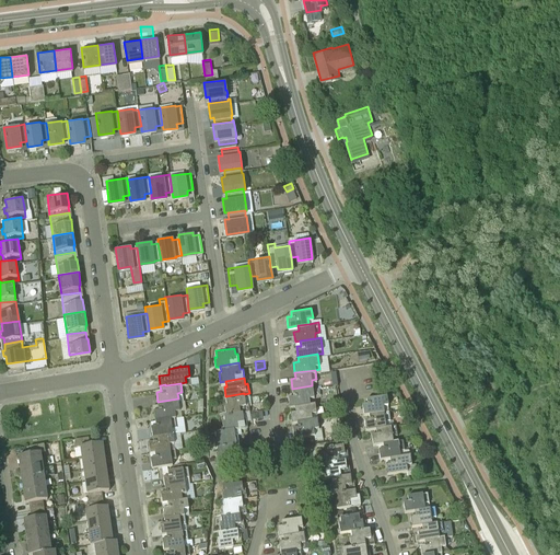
[(310,402),(310,401),(308,395),(314,395),(312,385),(292,389),(293,394),(288,394),(289,405),(294,404),(310,402)]
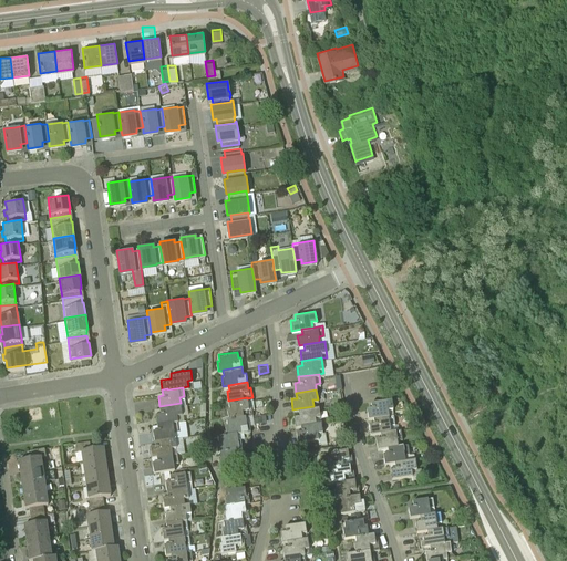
[(227,406),(228,416),(245,414),(253,413),(250,403),(248,404),(247,398),(247,397),(228,401),(229,406),(227,406)]
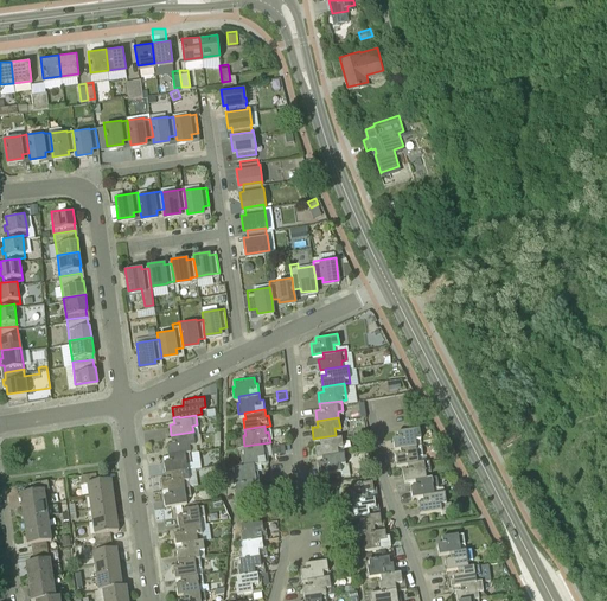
[(416,442),(415,436),(420,435),(419,426),(397,428),(397,434),(393,435),(394,446),(400,446),(400,445),(416,442)]
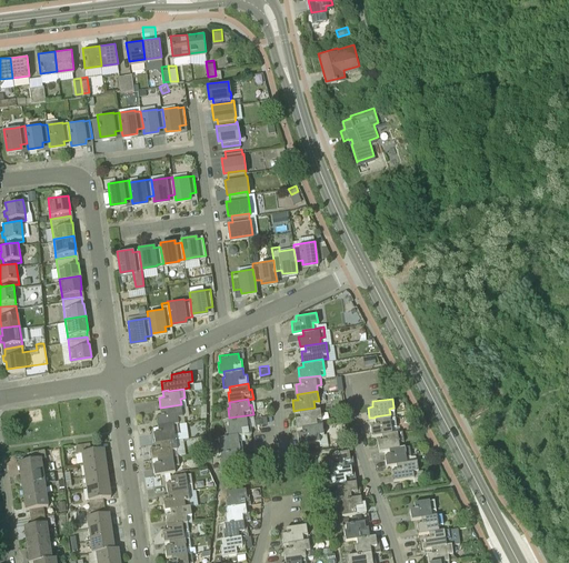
[(158,423),(178,421),(177,414),(182,414),(181,404),(160,408),(161,413),(156,413),(158,423)]
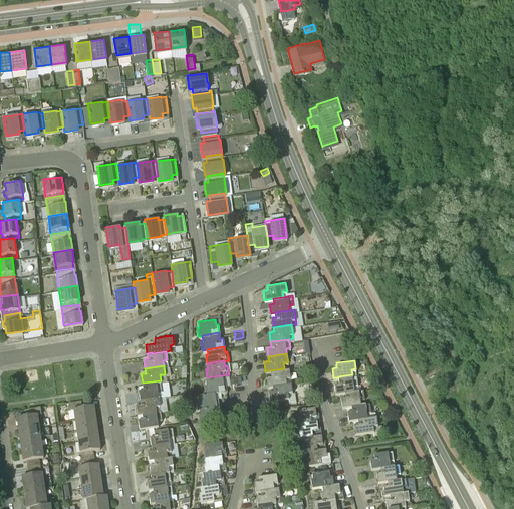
[(286,383),(286,382),(285,376),(290,376),(288,367),(284,367),(284,368),(270,370),(271,374),(266,375),(268,386),(272,385),(286,383)]
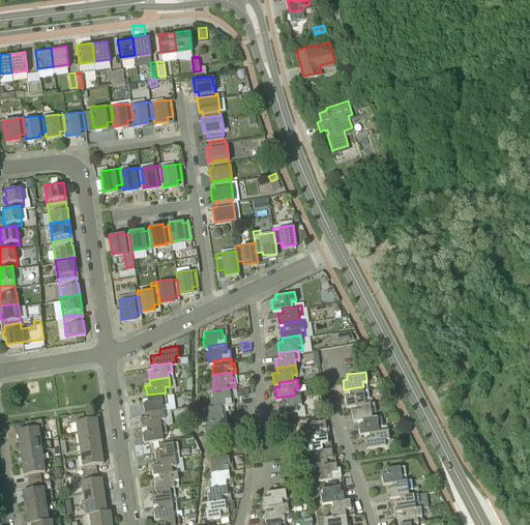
[(346,404),(355,403),(364,401),(364,396),(369,395),(367,385),(363,386),(349,388),(349,389),(349,394),(345,395),(346,404)]
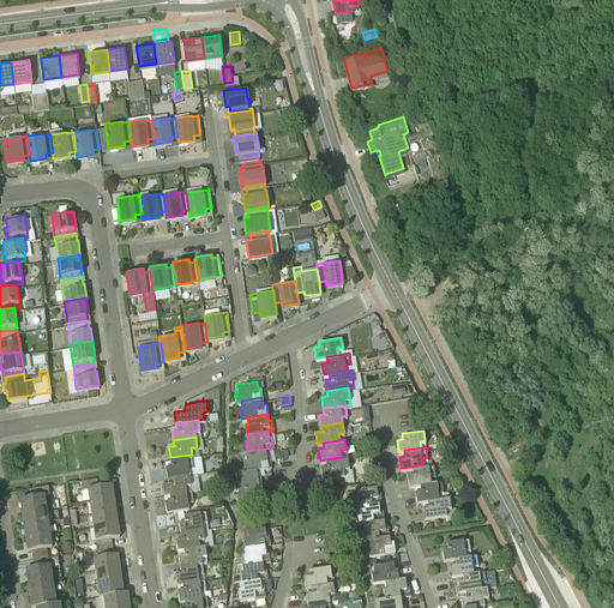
[(244,458),(245,468),(245,469),(256,468),(271,465),(270,455),(266,455),(265,449),(247,451),(245,451),(246,458),(244,458)]
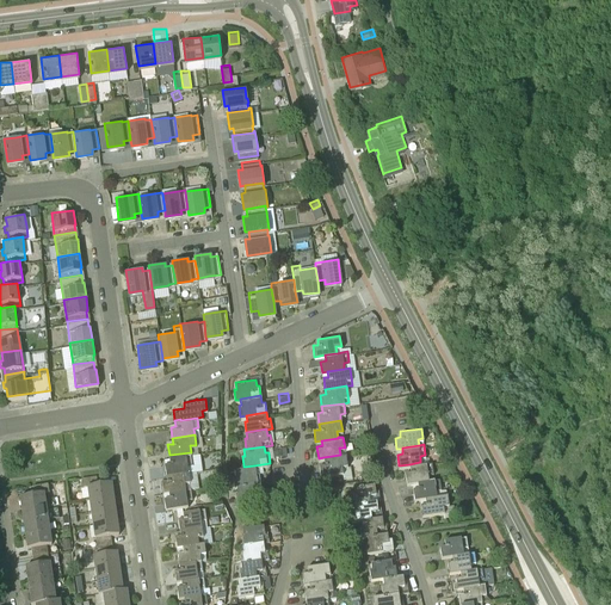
[(166,473),(187,469),(187,463),(192,462),(191,452),(170,455),(170,461),(165,462),(166,473)]
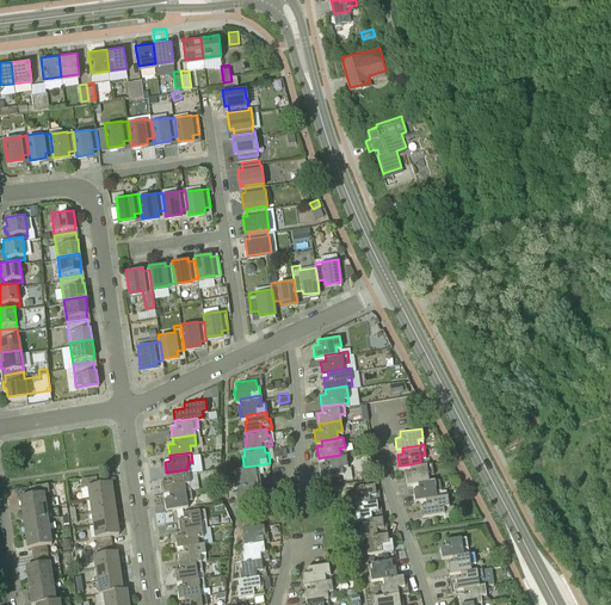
[(323,457),(325,462),(319,463),(321,475),(343,471),(341,464),(347,463),(346,454),(340,454),(340,455),(323,457)]
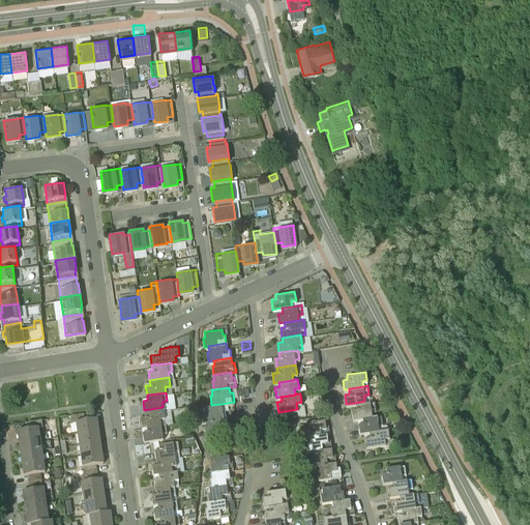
[(351,408),(352,417),(362,416),(372,415),(372,414),(371,409),(376,409),(375,400),(364,401),(355,403),(356,407),(351,408)]
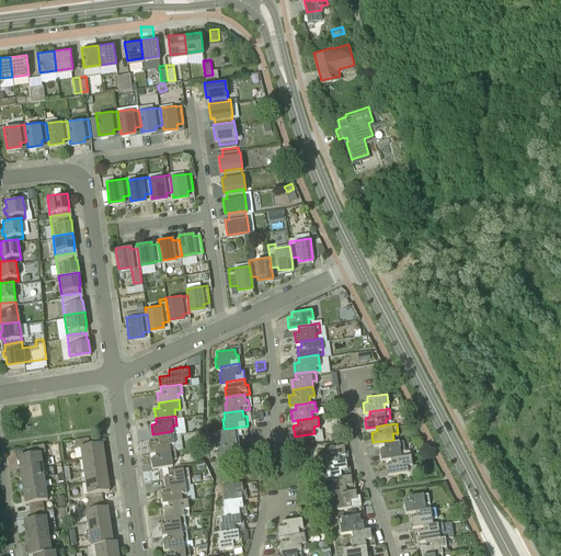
[(236,442),(239,442),(238,432),(235,433),(233,428),(224,429),(224,428),(215,430),(216,435),(214,435),(215,445),(217,445),(236,442)]
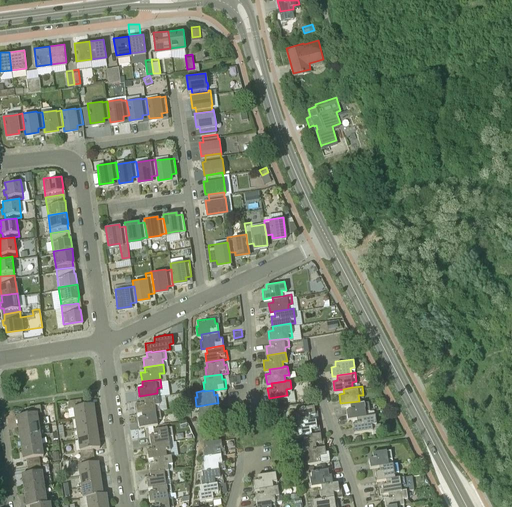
[(141,410),(155,408),(154,403),(159,402),(157,393),(139,396),(140,401),(135,401),(137,411),(141,410)]
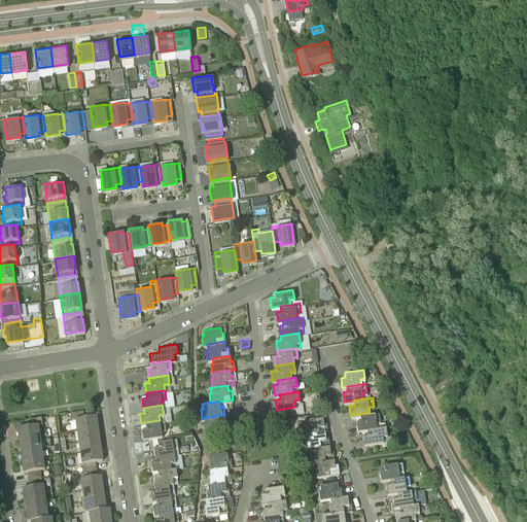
[(76,427),(98,424),(96,413),(83,415),(82,408),(70,410),(71,417),(74,416),(76,427)]
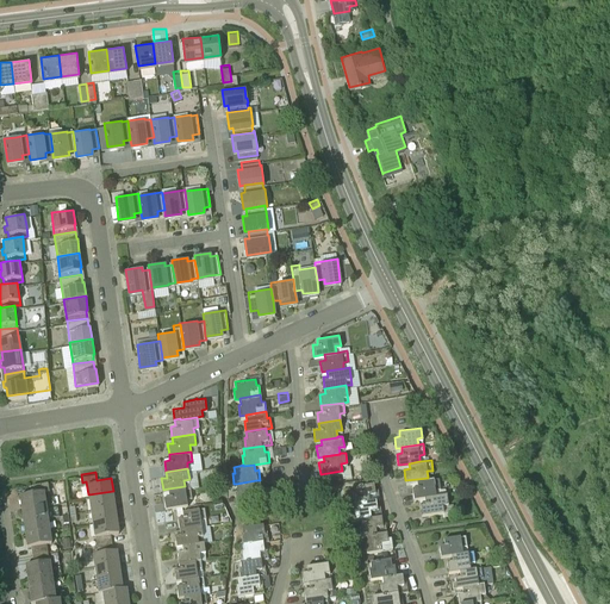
[(424,496),(424,494),(435,493),(435,487),(440,486),(439,475),(428,477),(428,478),(417,479),(417,485),(412,485),(414,497),(424,496)]
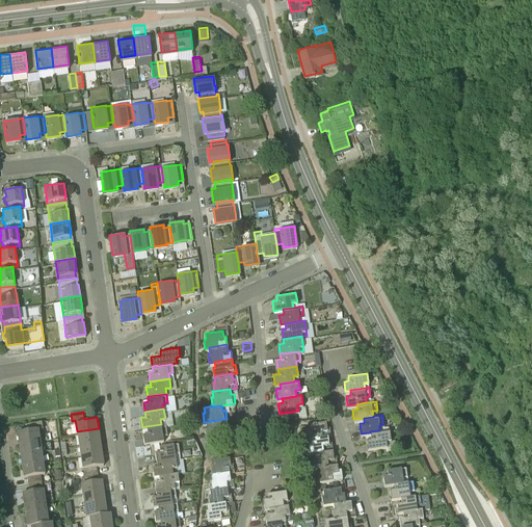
[(19,441),(40,438),(38,426),(43,425),(42,418),(28,420),(29,427),(17,429),(19,441)]
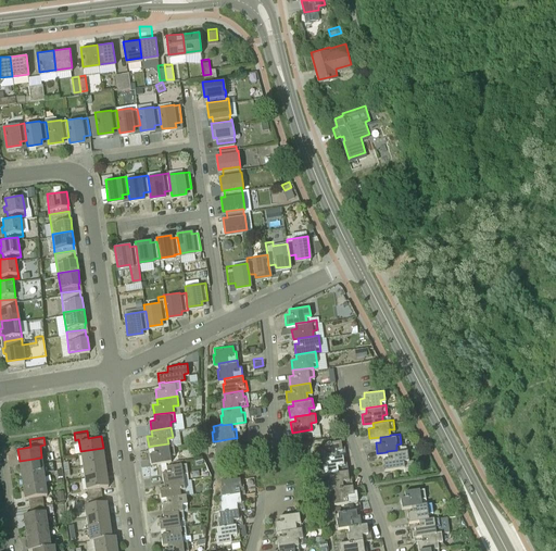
[(235,445),(234,438),(215,441),(216,447),(214,447),(215,456),(239,453),(238,443),(235,445)]
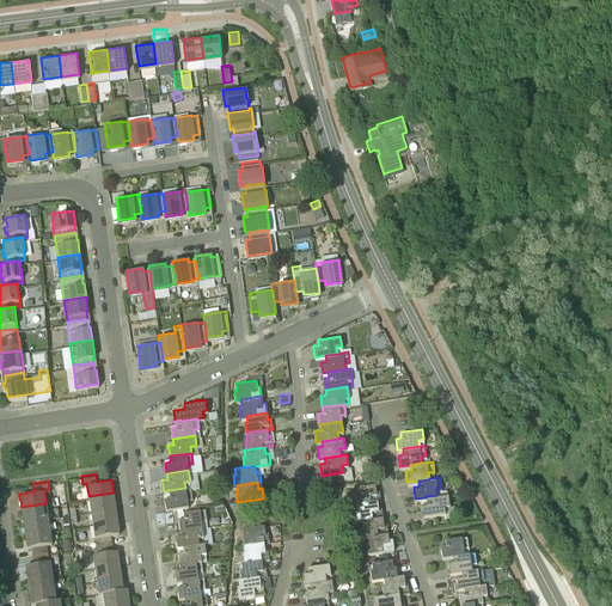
[(354,502),(356,502),(377,499),(377,500),(380,499),(379,489),(375,489),(374,482),(354,485),(355,491),(353,491),(354,502)]
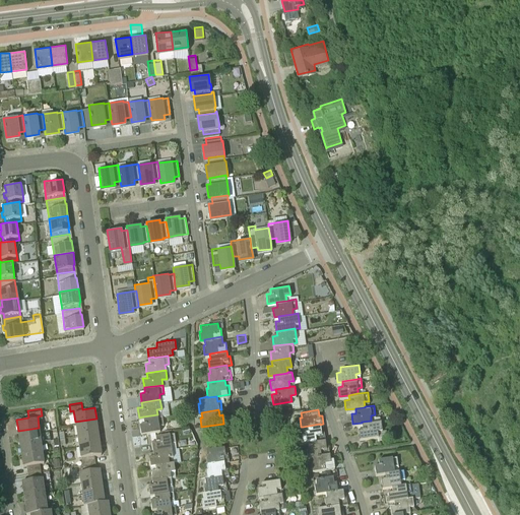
[(157,414),(143,416),(144,422),(139,422),(141,432),(159,429),(158,423),(164,423),(161,413),(157,414)]
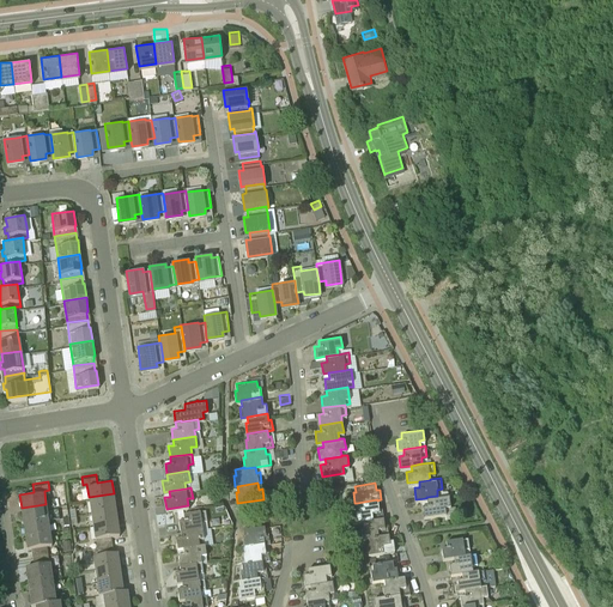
[(91,510),(115,507),(114,493),(89,497),(91,510)]
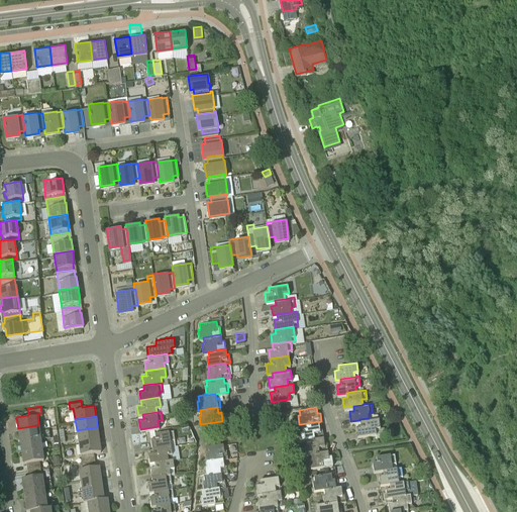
[(359,419),(359,420),(360,424),(355,425),(357,434),(376,432),(375,426),(380,425),(379,416),(369,418),(359,419)]
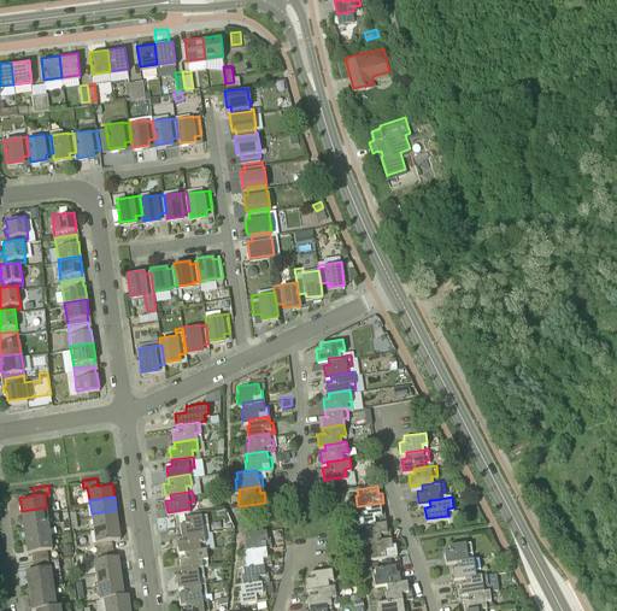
[(359,523),(365,523),(365,522),(386,520),(385,509),(381,510),(380,504),(380,503),(359,506),(360,512),(358,512),(359,523)]
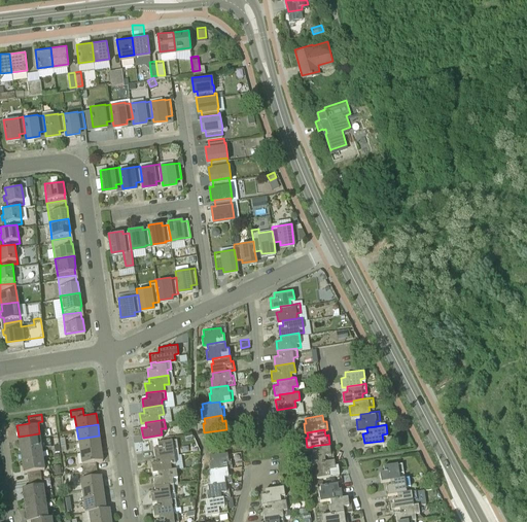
[(19,437),(20,448),(41,444),(39,433),(19,437)]
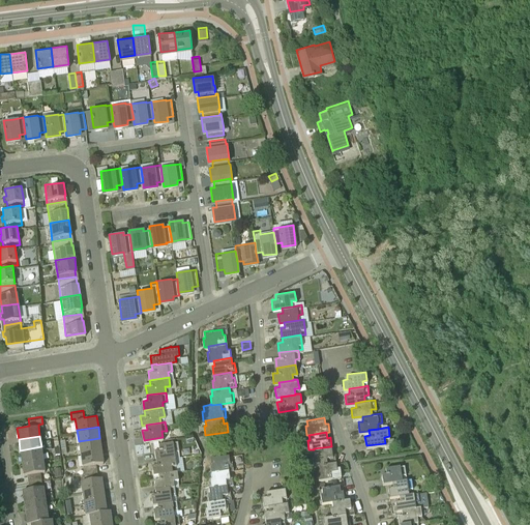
[(80,453),(101,449),(99,438),(79,441),(80,453)]
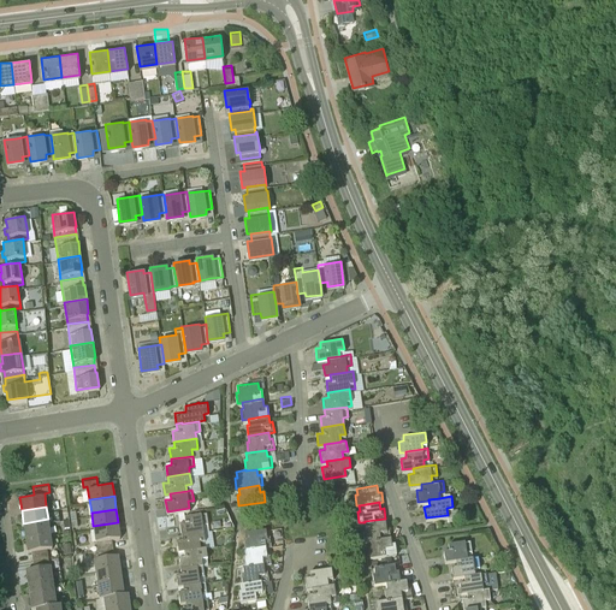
[(181,532),(203,528),(202,522),(208,521),(206,511),(184,514),(184,520),(179,520),(181,532)]
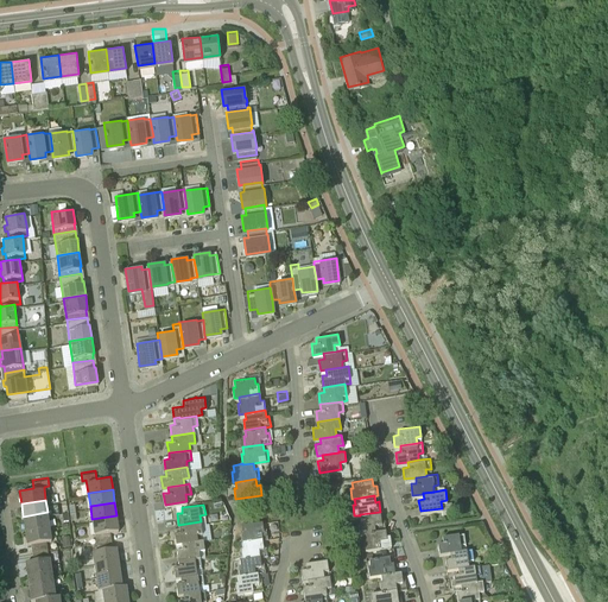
[(25,528),(49,525),(48,512),(23,517),(25,528)]
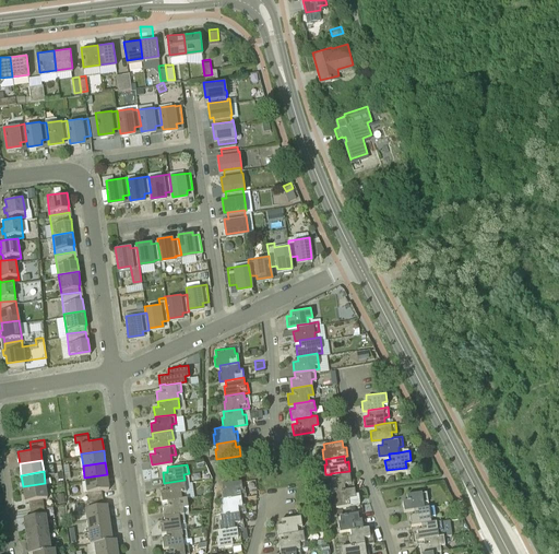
[(335,488),(354,486),(353,476),(351,476),(349,471),(331,473),(331,474),(331,480),(329,480),(331,490),(335,488)]
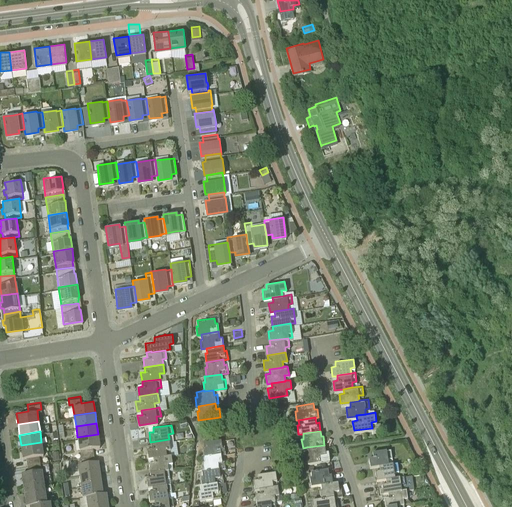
[(81,454),(94,453),(93,446),(99,445),(98,434),(77,437),(79,448),(80,447),(81,454)]
